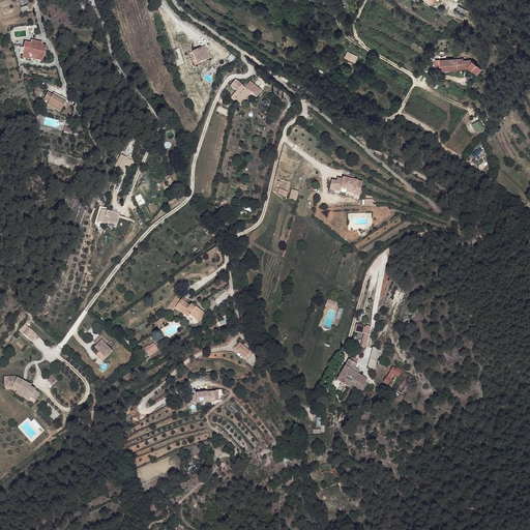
[(24,47),(25,48),(48,52),(49,46),(42,45),(42,42),(32,40),(31,42),(25,40),(24,45),(24,47)]
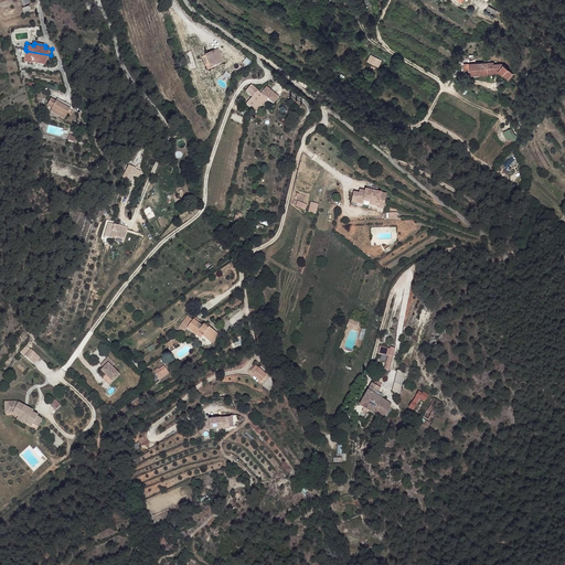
[(219,48),(206,53),(212,67),(225,61),(219,48)]
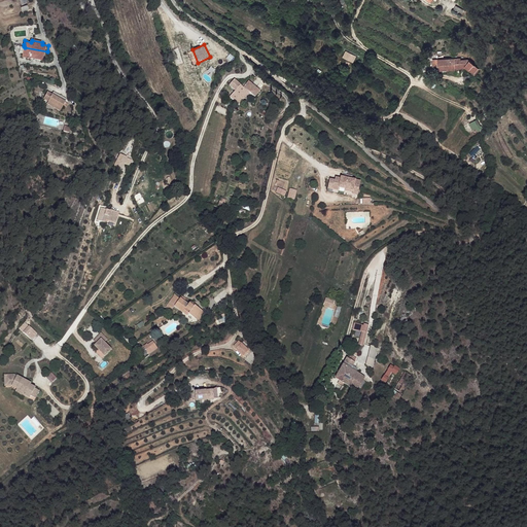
[(47,53),(25,47),(24,53),(32,55),(32,51),(41,54),(40,58),(45,59),(47,53)]
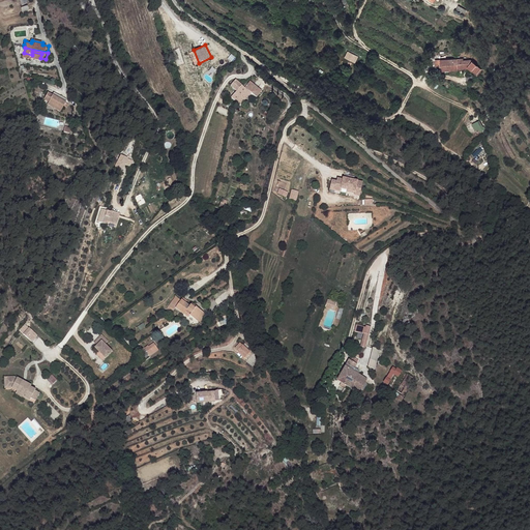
[(458,57),(440,58),(441,69),(459,69),(459,68),(459,66),(468,66),(469,67),(472,70),(473,68),(477,72),(481,67),(471,59),(464,59),(458,59),(458,57)]
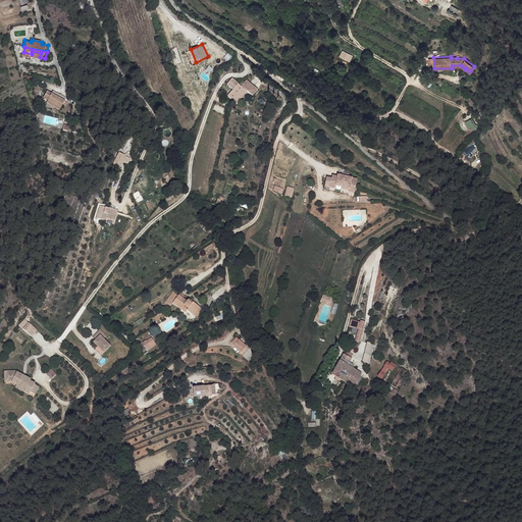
[(242,86),(232,77),(227,84),(233,89),(227,95),(236,103),(247,90),(253,95),(258,89),(247,80),(242,86)]
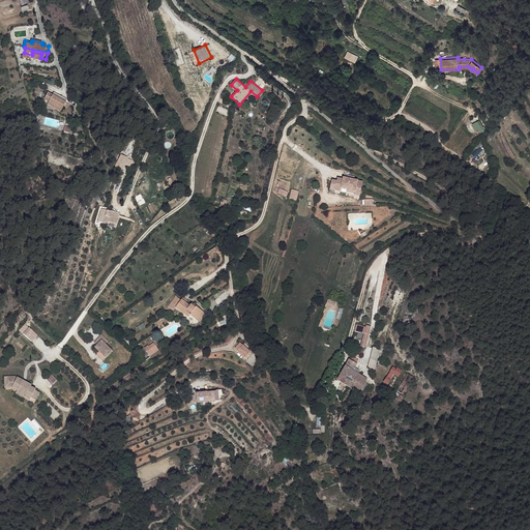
[(56,93),(52,101),(64,110),(69,101),(56,93)]
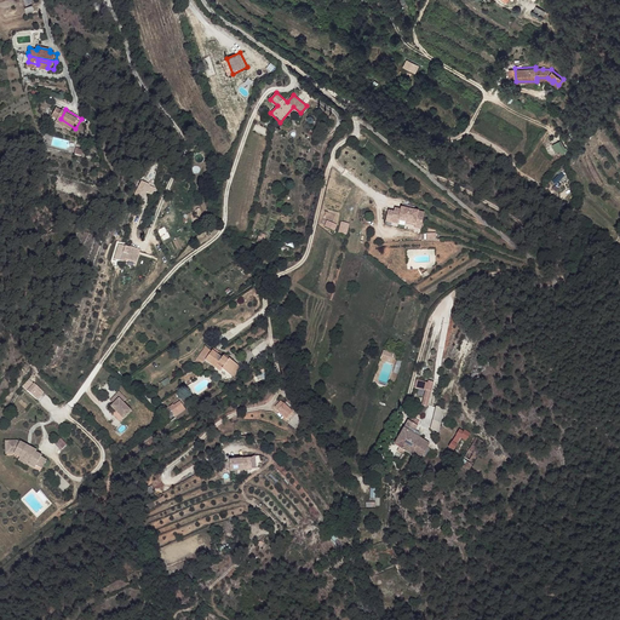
[(61,119),(57,124),(73,132),(75,128),(61,119)]
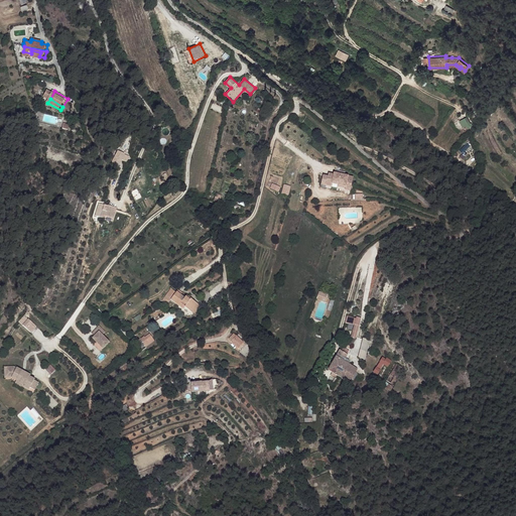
[(464,128),(472,125),(468,117),(461,120),(464,128)]
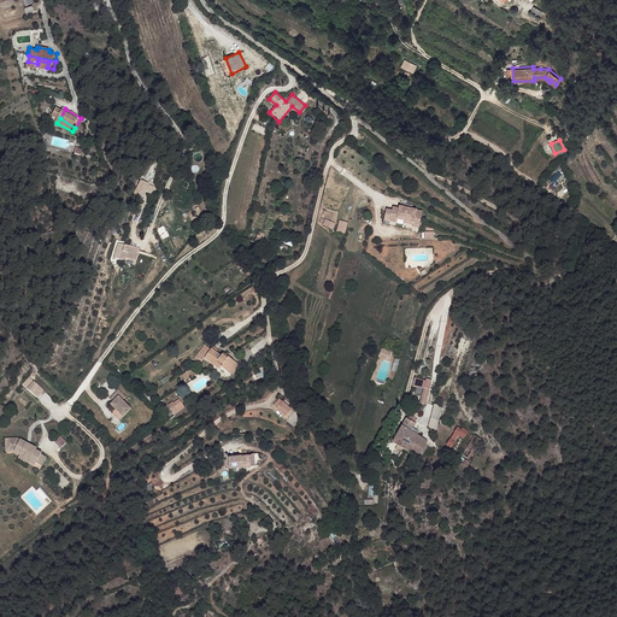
[(147,183),(141,180),(136,188),(137,188),(141,191),(142,192),(144,192),(147,183)]
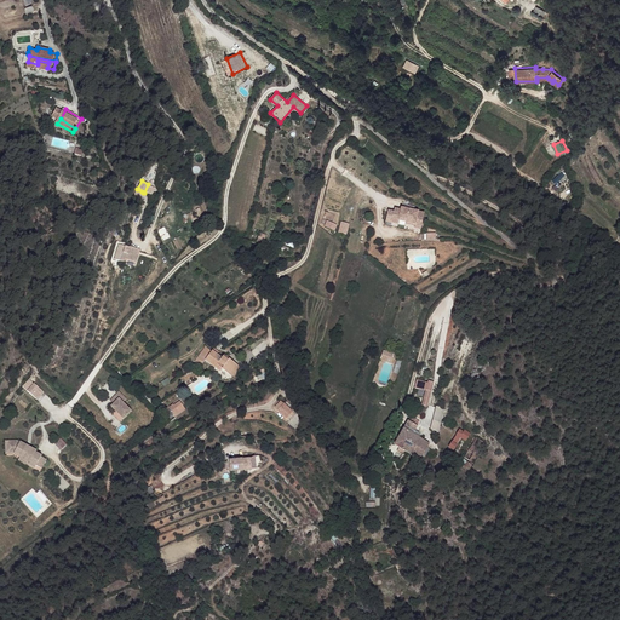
[(395,211),(389,210),(385,220),(392,222),(392,219),(399,220),(399,219),(399,217),(406,218),(406,220),(415,223),(414,225),(422,227),(424,213),(402,207),(401,210),(395,208),(395,211)]
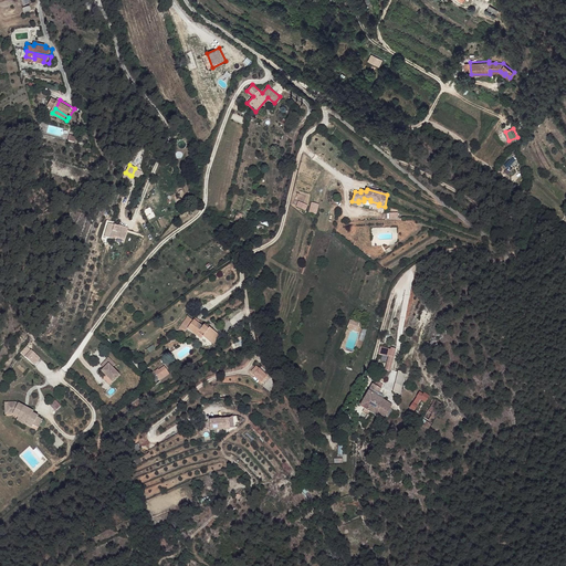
[(295,209),(305,213),(308,206),(299,201),(295,209)]
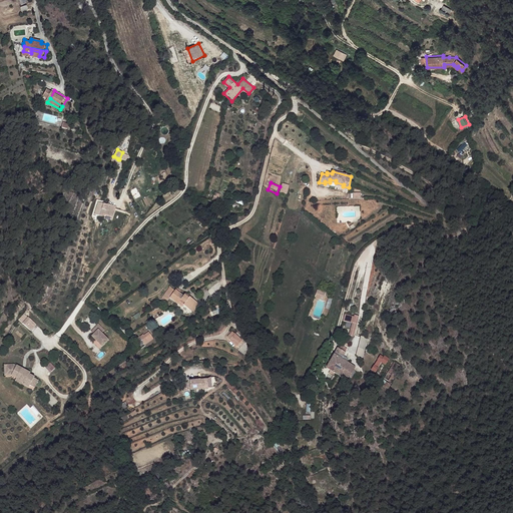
[(288,193),(290,185),(283,183),(281,192),(288,193)]
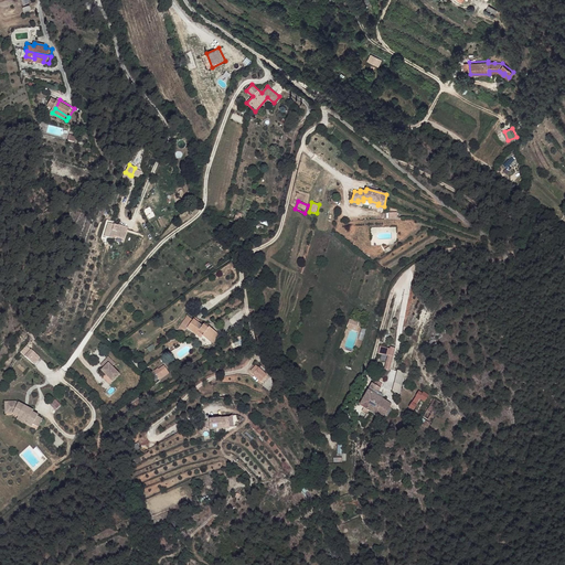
[(116,219),(112,232),(117,233),(118,231),(123,233),(125,226),(127,226),(128,221),(121,219),(120,221),(116,219)]
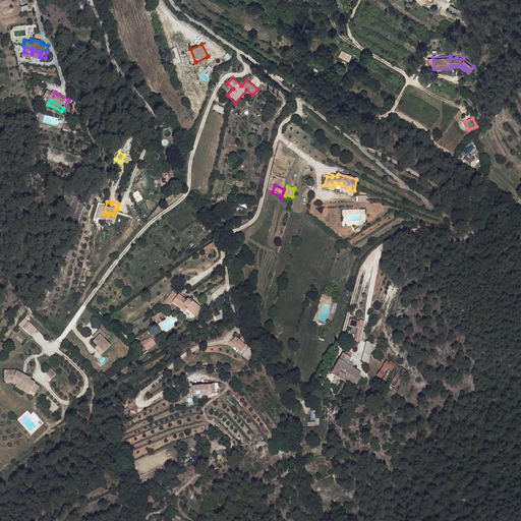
[(174,291),(167,300),(172,304),(174,301),(187,311),(188,309),(193,313),(199,305),(193,301),(192,302),(188,299),(187,300),(179,294),(179,295),(174,291)]
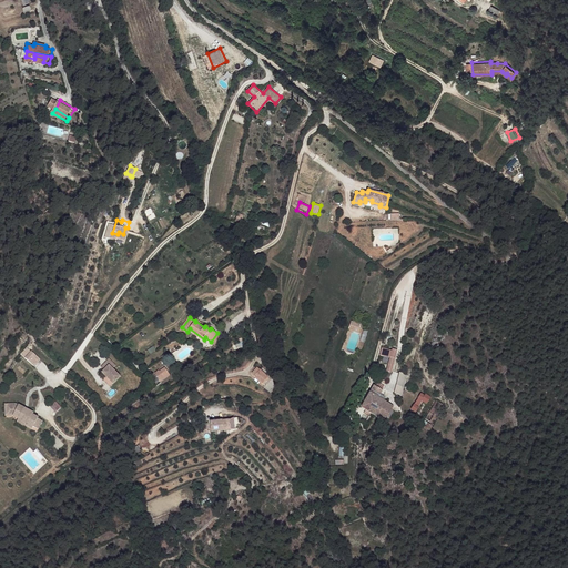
[(217,333),(211,342),(215,344),(222,335),(217,333)]
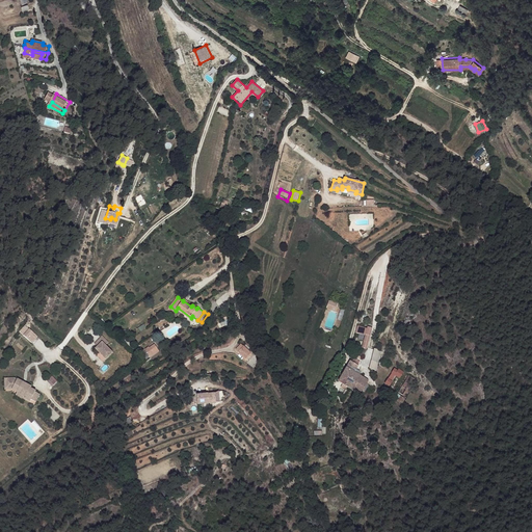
[(368,327),(358,325),(353,345),(357,346),(362,334),(366,335),(363,347),(358,355),(363,357),(367,347),(372,328),(368,326),(368,327)]
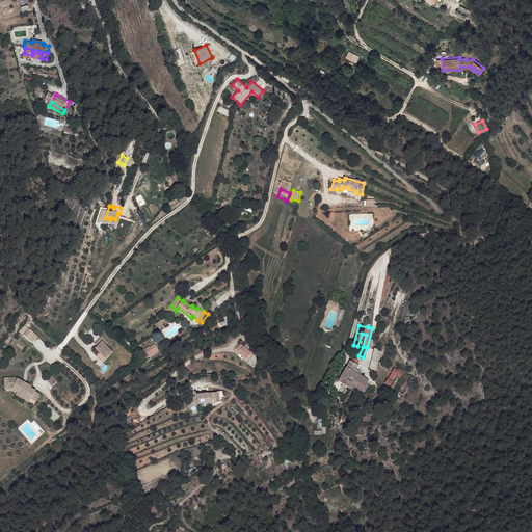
[(41,339),(32,330),(27,337),(34,345),(41,339)]
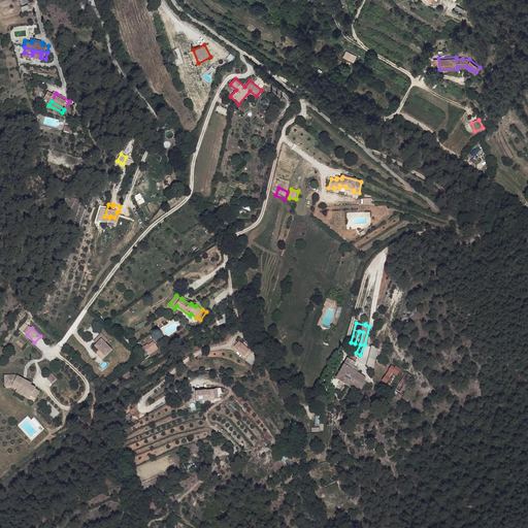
[(104,336),(97,343),(100,347),(97,349),(108,360),(114,353),(107,345),(110,342),(104,336)]
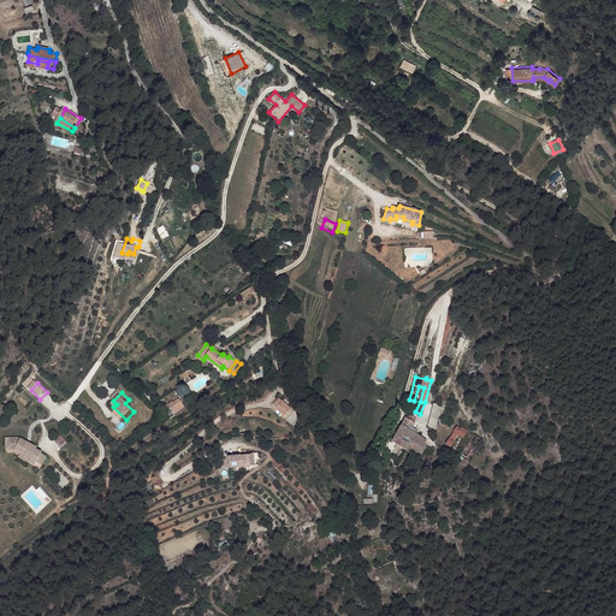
[(272,402),(266,407),(274,415),(279,410),(272,402)]
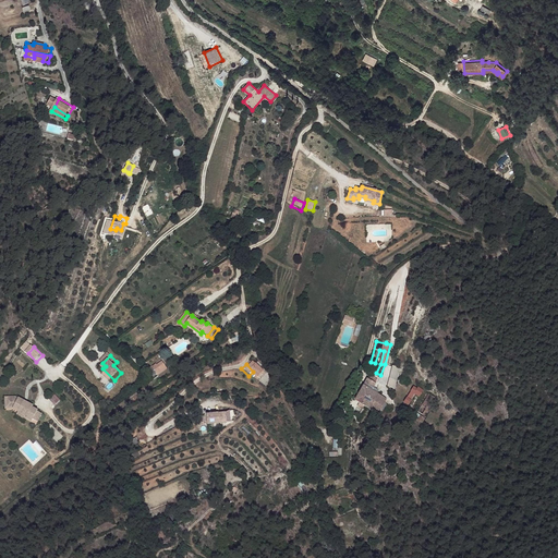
[(400,366),(392,365),(389,377),(397,379),(400,366)]
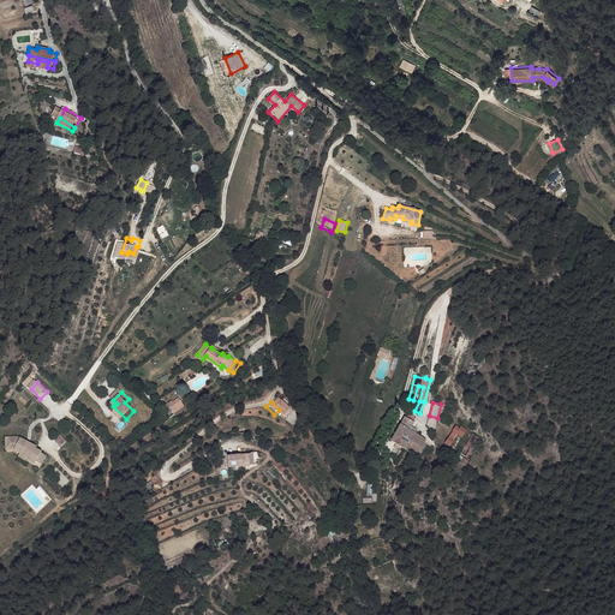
[(417,417),(408,412),(405,417),(392,441),(398,443),(399,446),(404,447),(417,455),(427,440),(422,436),(416,434),(411,430),(412,428),(415,422),(417,417)]
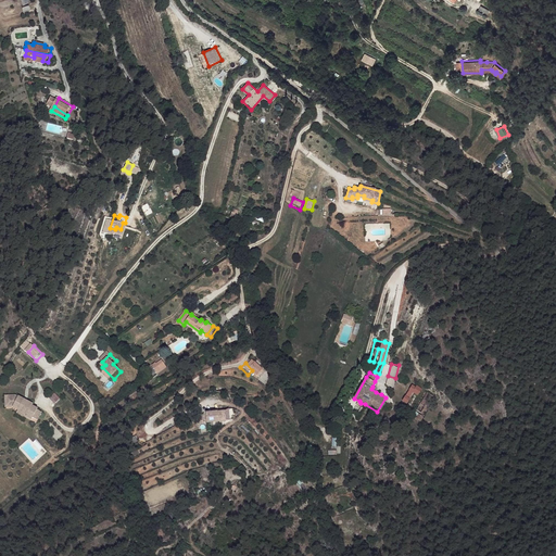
[(395,378),(388,376),(387,384),(394,386),(395,378)]
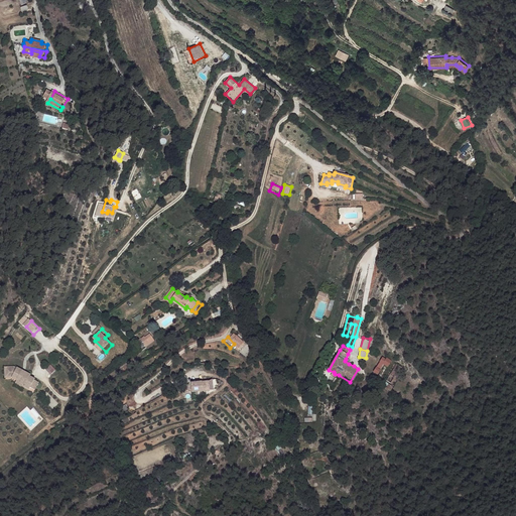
[(386,359),(383,358),(374,371),(378,374),(384,364),(387,360),(386,359)]
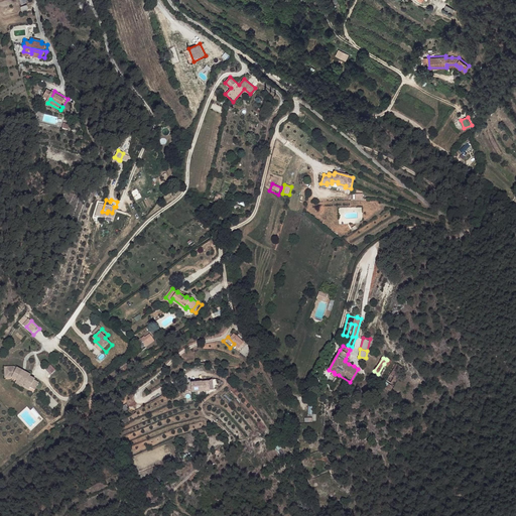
[(401,367),(397,364),(387,380),(391,383),(401,367)]
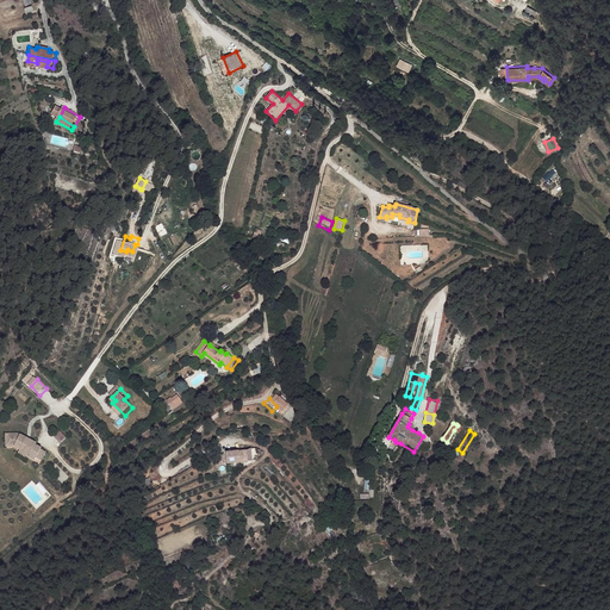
[(20,435),(11,436),(11,448),(18,447),(24,450),(23,453),(32,458),(32,460),(38,462),(39,461),(44,464),(49,455),(44,452),(44,450),(38,448),(39,446),(36,443),(35,444),(29,442),(31,439),(24,436),(23,437),(20,435)]
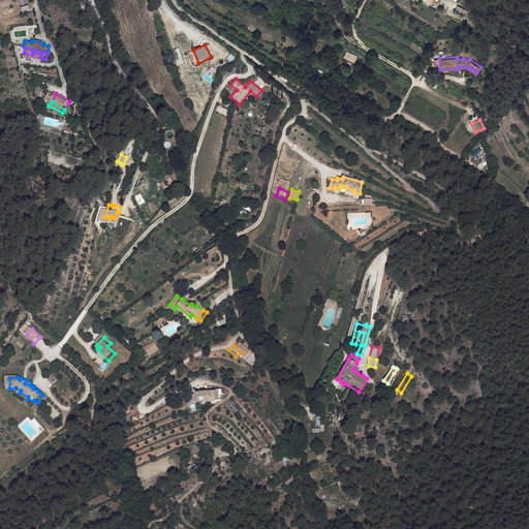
[(9,378),(7,378),(7,390),(14,390),(20,393),(21,391),(16,387),(9,389),(9,378)]
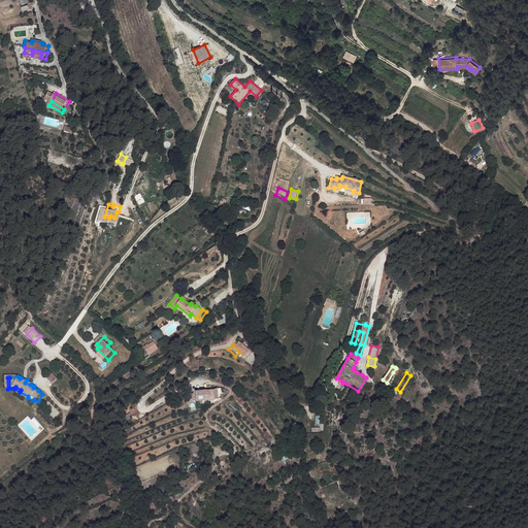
[(205,388),(187,390),(188,399),(206,397),(205,388)]
